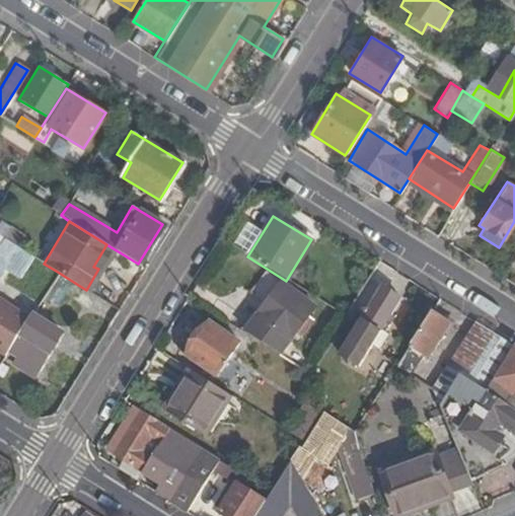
[(56,271),(49,282),(71,296),(78,285),(56,271)]
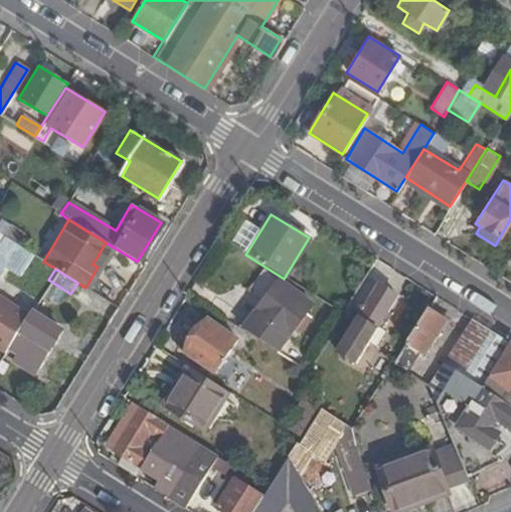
[(243,333),(278,353),(310,302),(277,281),(243,333)]
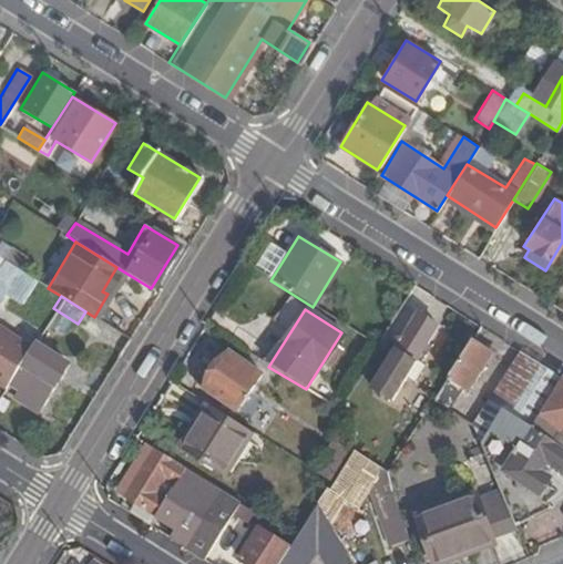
[(418,313),(370,386),(390,398),(437,325),(418,313)]
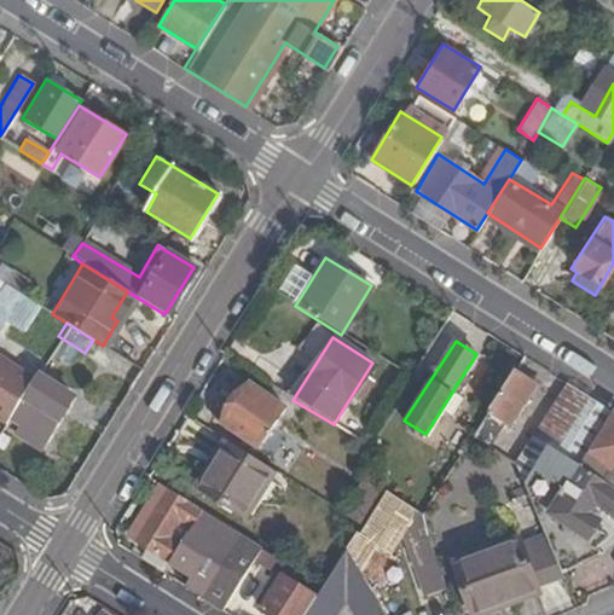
[(0,417),(4,419),(32,375),(0,354),(0,417)]
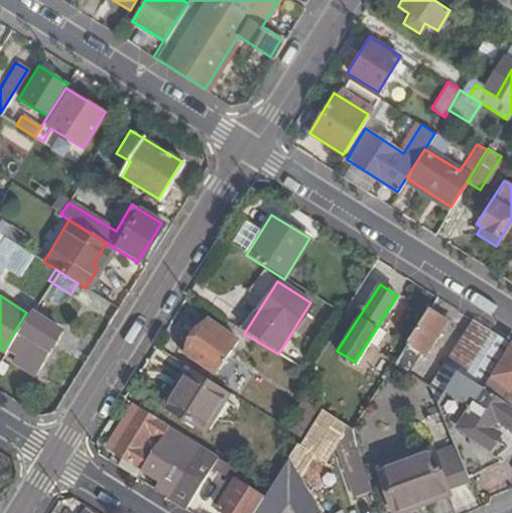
[(428,308),(382,378),(441,331),(446,321),(428,308)]
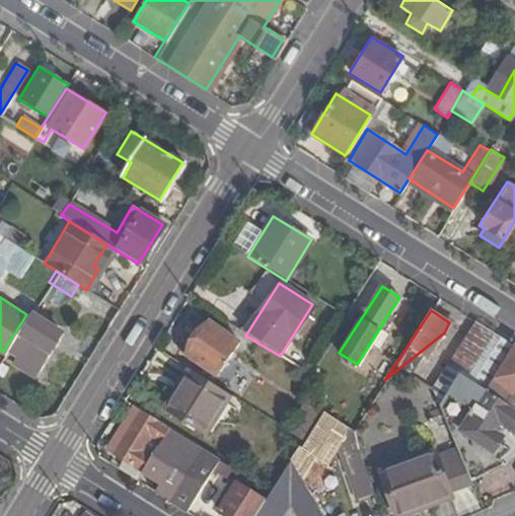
[(7,352),(15,357),(12,363),(32,375),(61,332),(31,312),(7,352)]
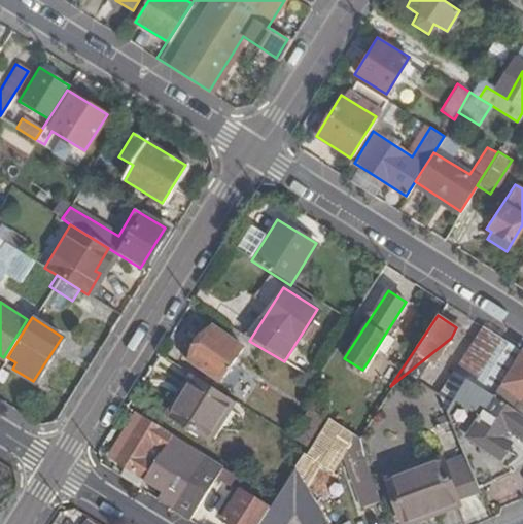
[(509,341),(482,324),(437,392),(462,450),(468,463),(478,486),(508,469),(514,465),(522,455),(522,415),(492,396),(522,349),(509,341)]
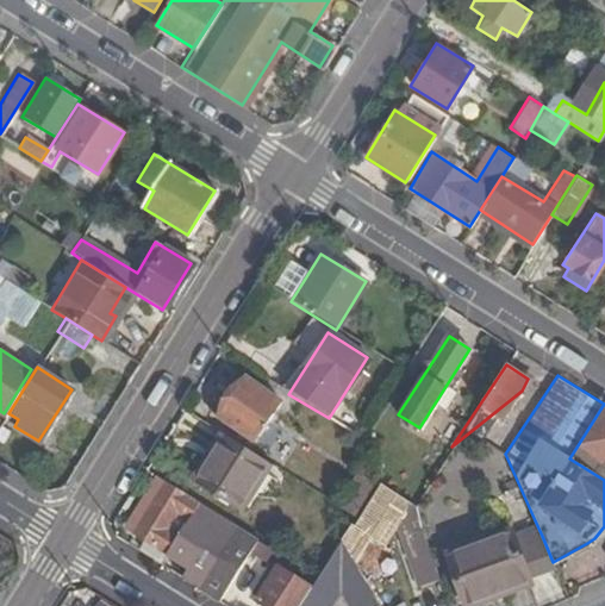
[(244,378),(218,417),(253,438),(278,399),(244,378)]
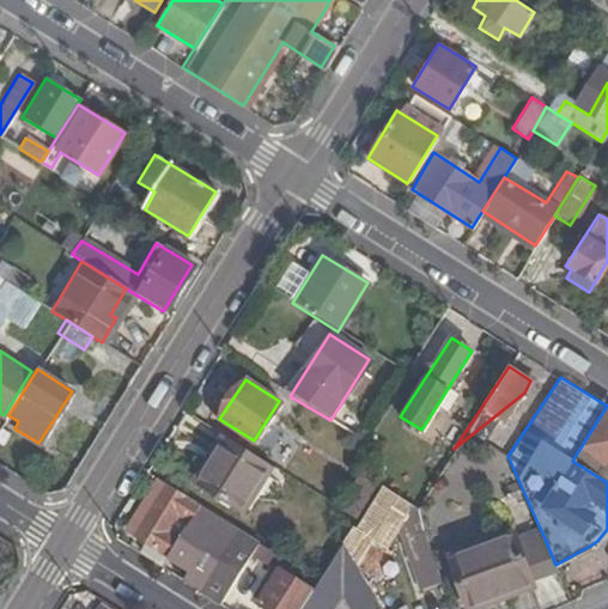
[(607,406),(572,461),(607,482),(607,406)]
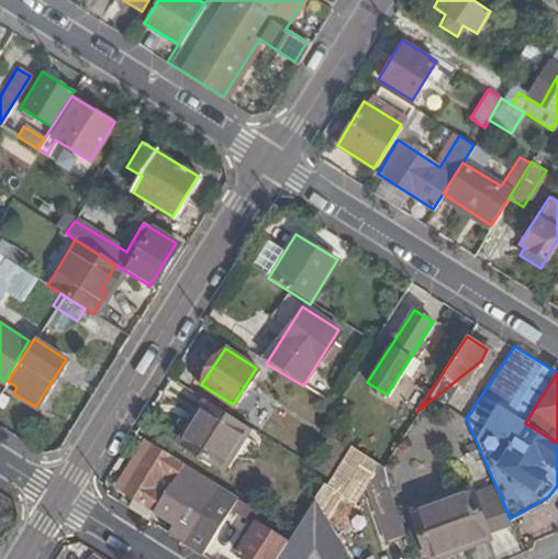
[(222,469),(248,426),(204,399),(177,440),(222,469)]
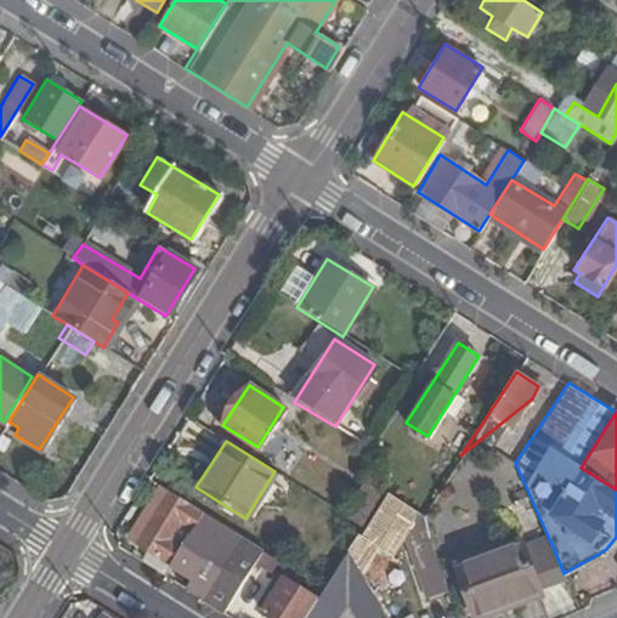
[(361,526),(385,491),(366,478),(341,514),(361,526)]
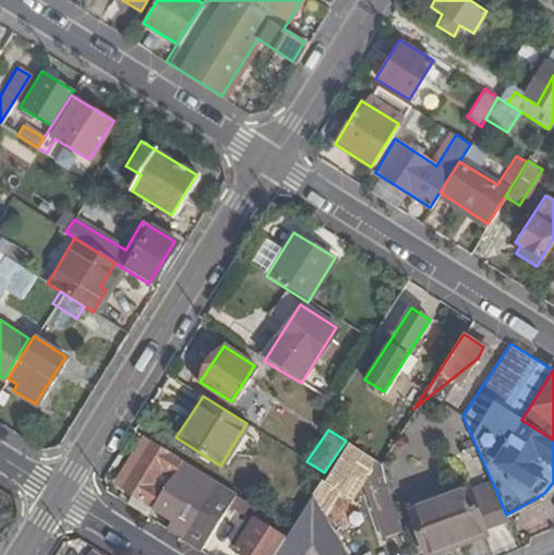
[(175,516),(167,530),(201,550),(236,495),(149,441),(145,446),(123,484),(121,487),(151,505),(153,503),(175,516)]
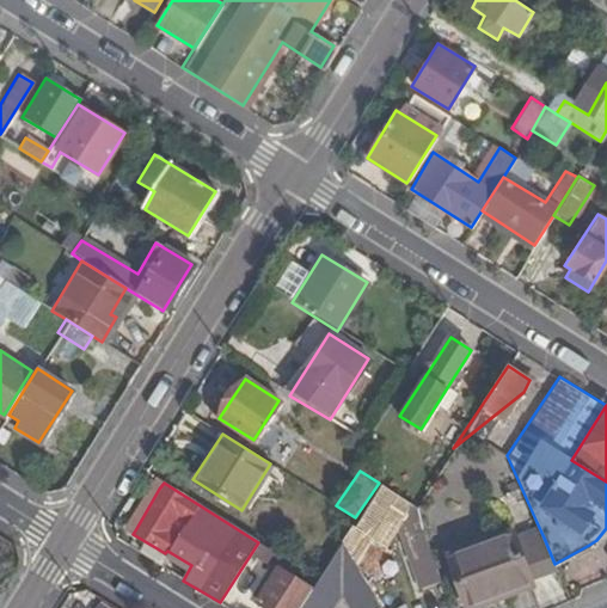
[(355,517),(338,541),(360,524),(397,493),(379,483),(355,517)]
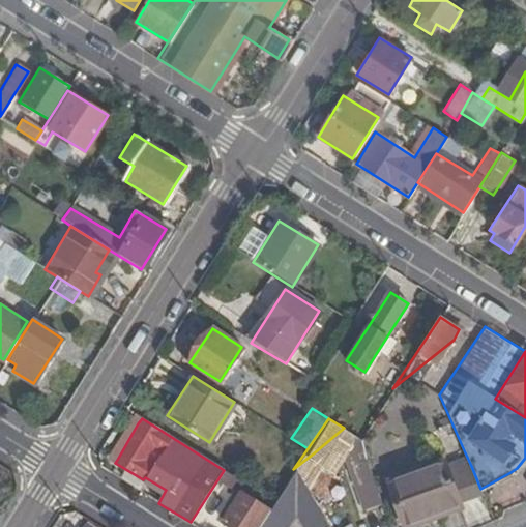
[(117,460),(138,423),(134,421),(129,423),(112,452),(112,457),(117,460)]
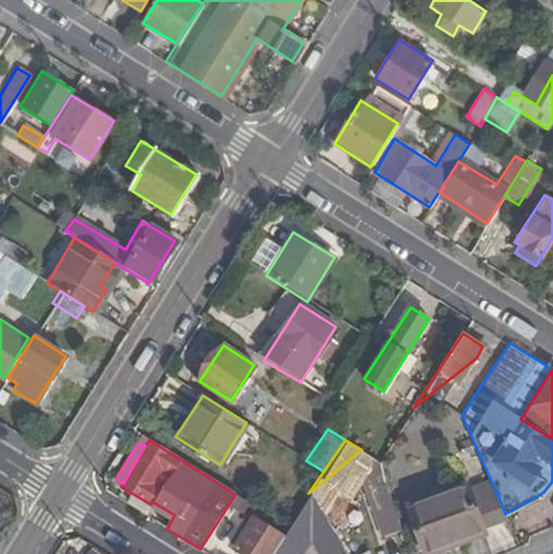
[(361,450),(328,478),(334,495),(357,460),(376,470),(373,475),(384,481),(378,460),(361,450)]
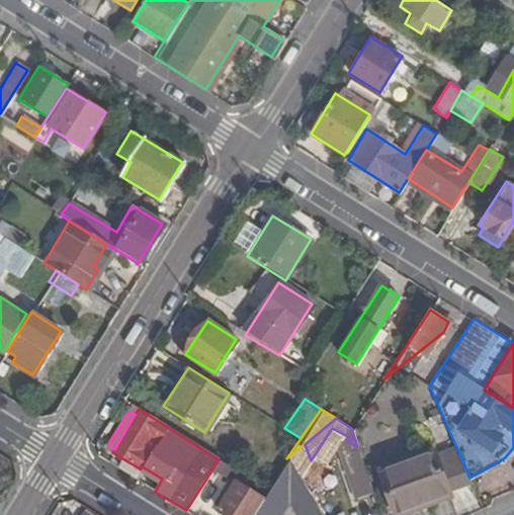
[(445,488),(469,478),(460,455),(454,442),(430,452),(445,488)]
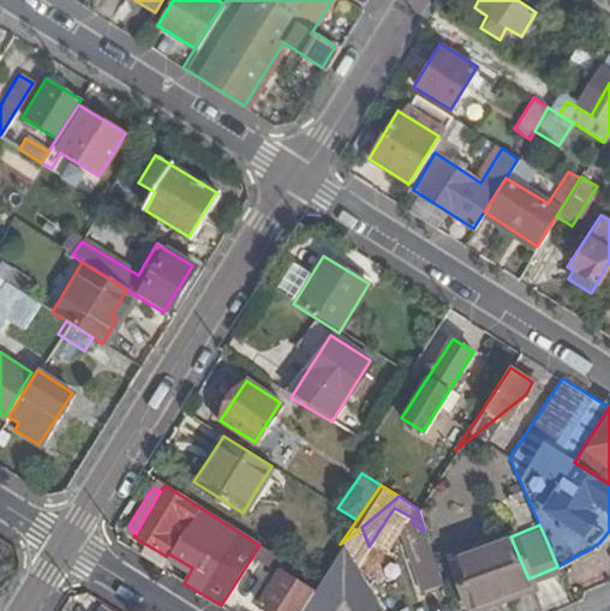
[(310,592),(298,610),(315,610),(334,581),(344,587),(369,546),(362,527),(340,544),(317,581),(310,592)]
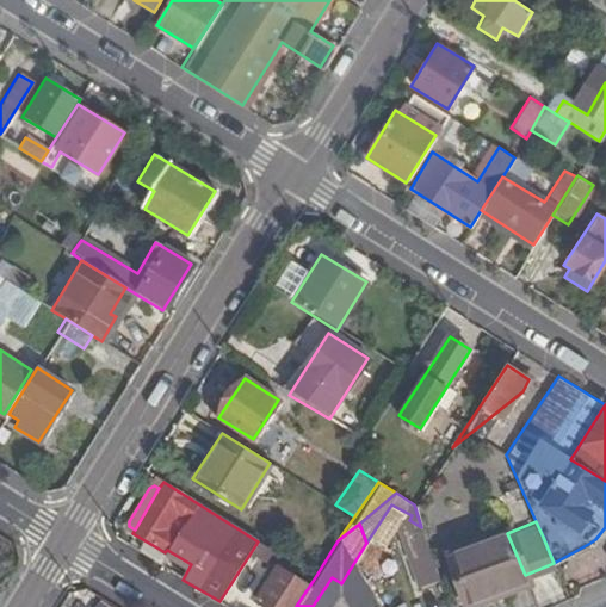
[(526,578),(525,575),(507,533),(445,559),(464,606),(526,578)]
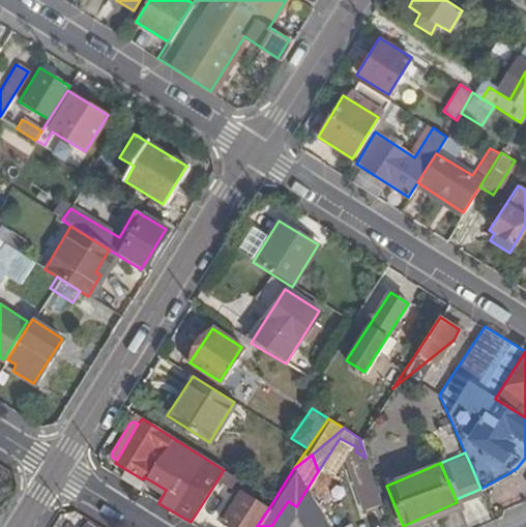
[(367,496),(377,493),(368,464),(357,467),(367,496)]
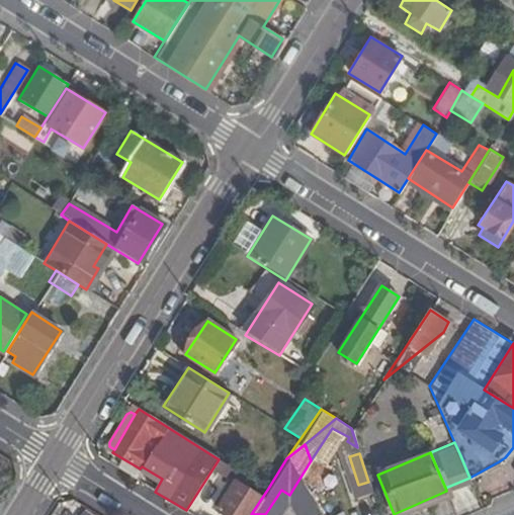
[(216,509),(220,510),(247,490),(235,481),(216,509)]
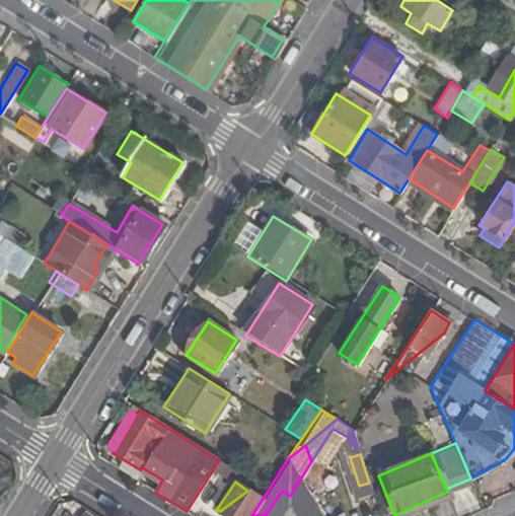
[(220,511),(227,515),(251,515),(262,500),(247,491),(220,511)]
